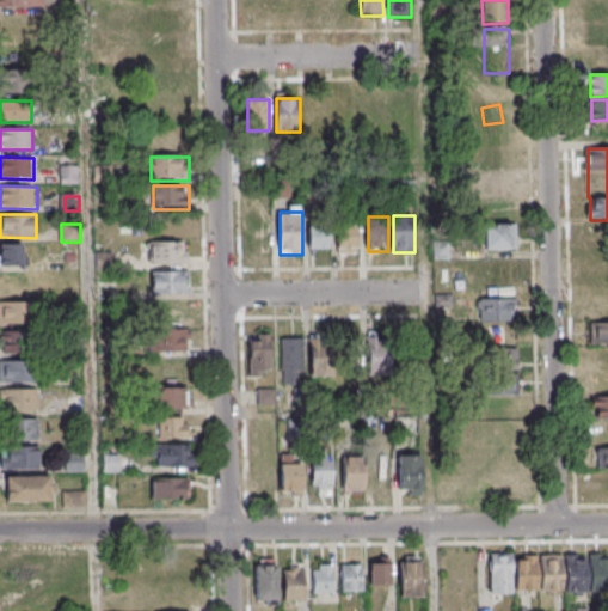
[(487,250),(516,250),(516,225),(487,224),(487,250)]
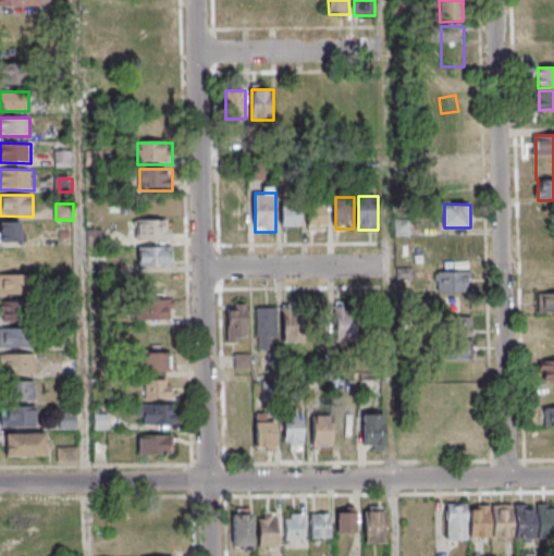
[(328,205),(309,205),(309,231),(328,231),(328,205)]
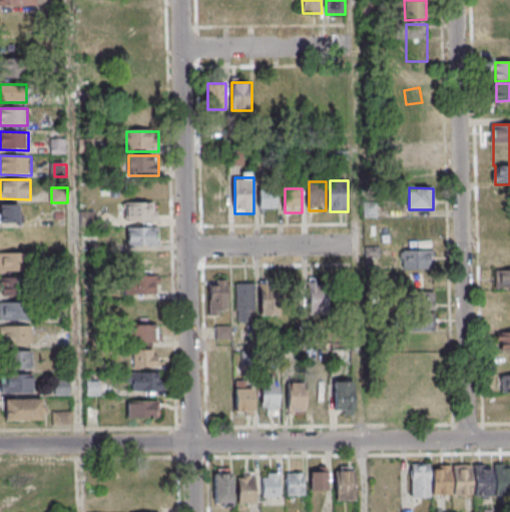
[(278,189),(260,189),(260,211),(278,211),(278,189)]
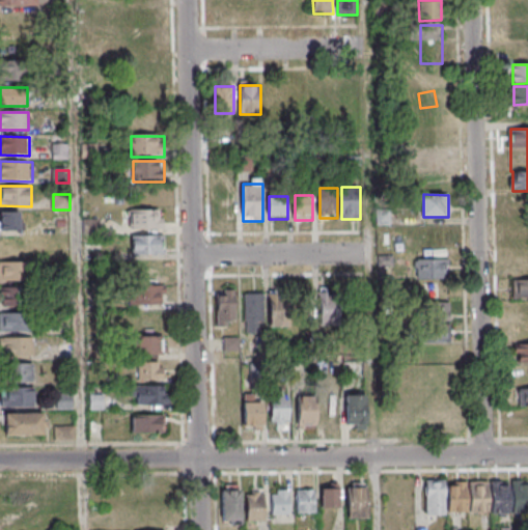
[(129,230),(165,230),(165,210),(129,210),(129,230)]
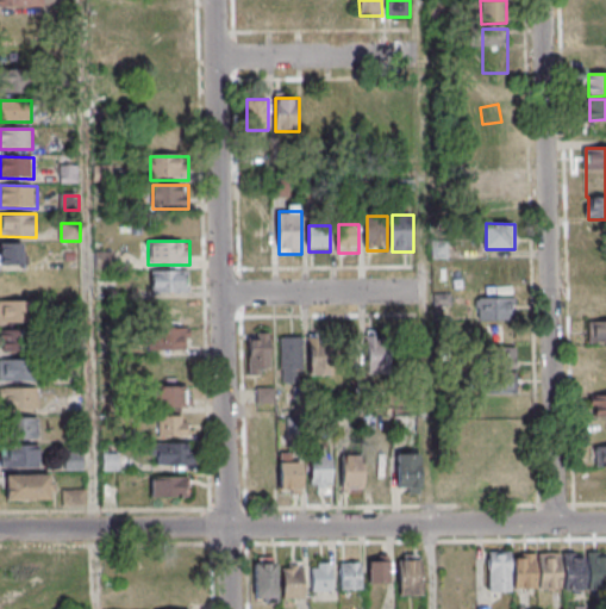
[(25,243),(0,242),(0,265),(25,266),(25,243)]
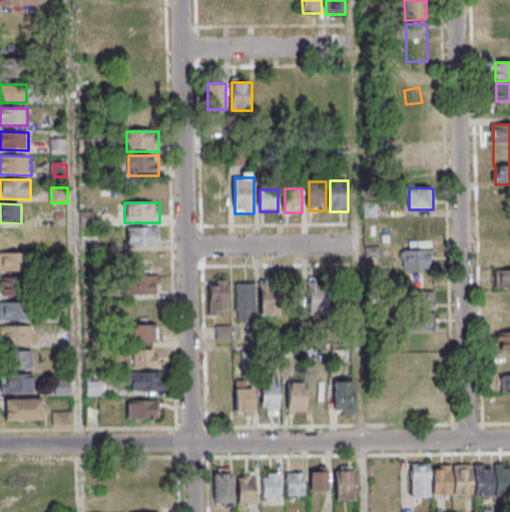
[(128,246),(160,246),(160,227),(128,227),(128,246)]
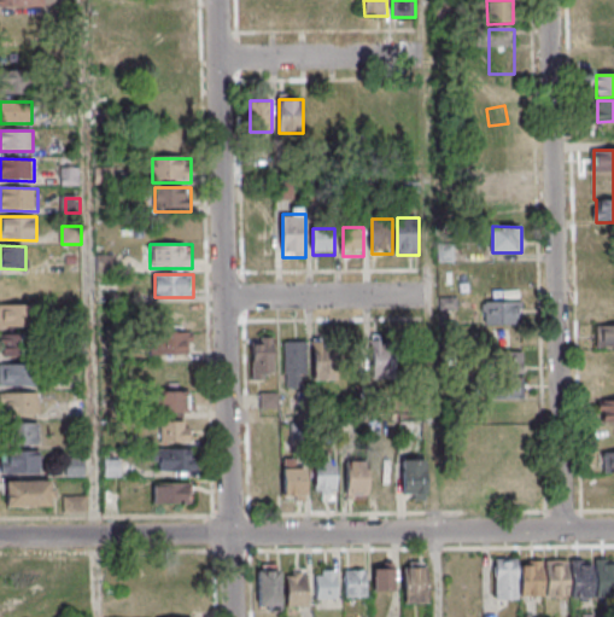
[(613,301),(598,301),(598,324),(613,322),(613,301)]
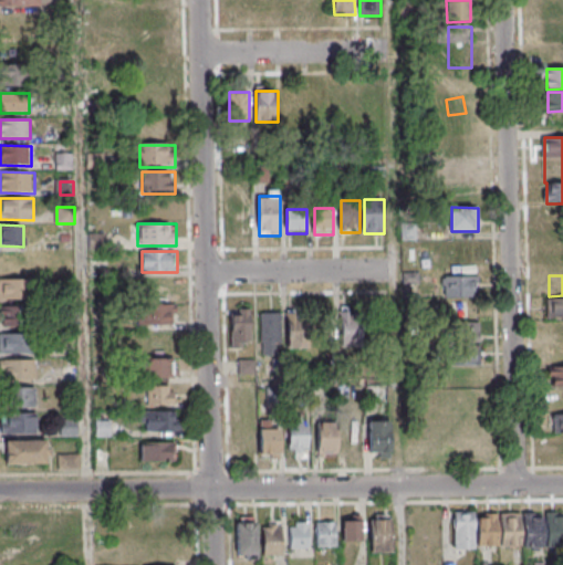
[(447,276),(447,297),(480,297),(480,276),(447,276)]
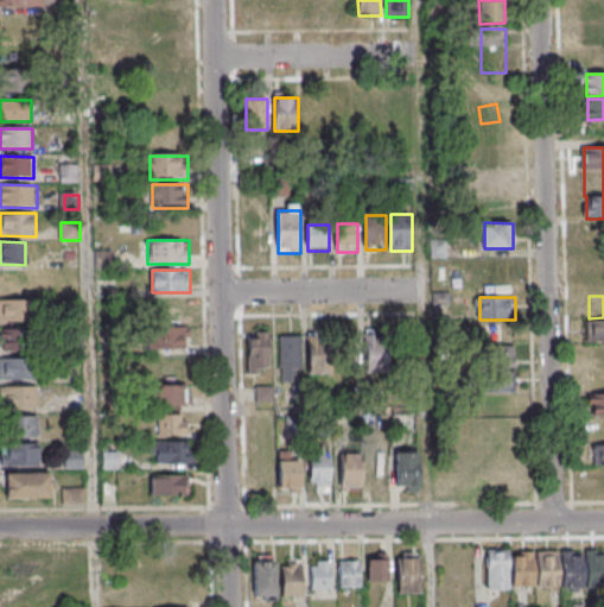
[(38,299),(0,299),(0,321),(38,322),(38,299)]
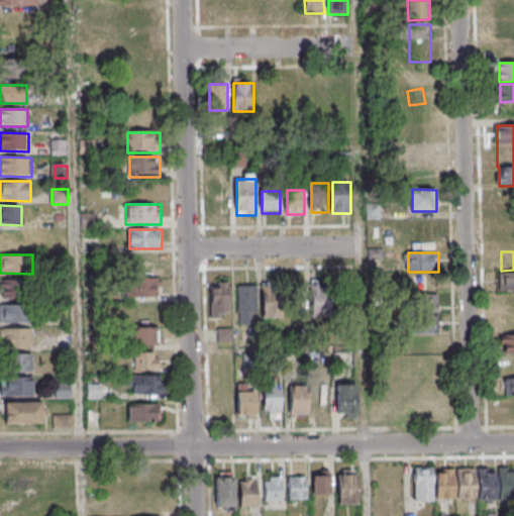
[(162,279),(129,279),(129,299),(162,299),(162,279)]
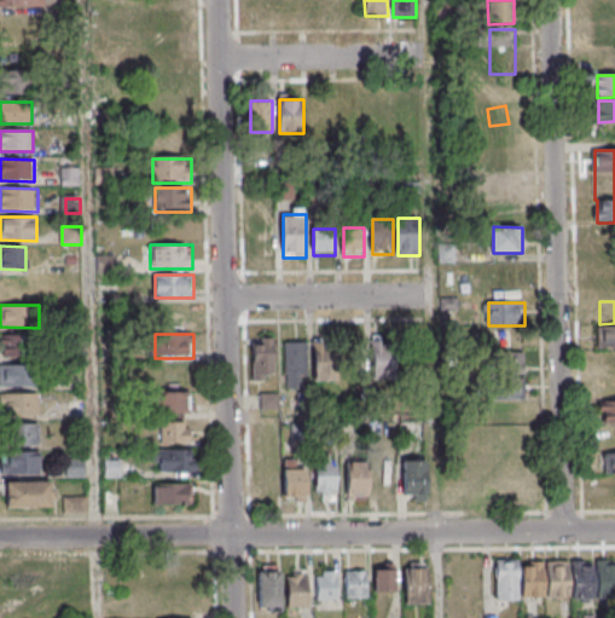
[(1,336),(1,357),(40,357),(40,336),(1,336)]
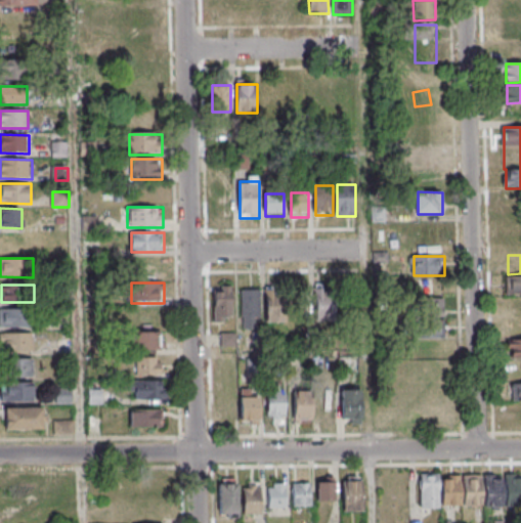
[(216,287),(216,322),(234,322),(234,287),(216,287)]
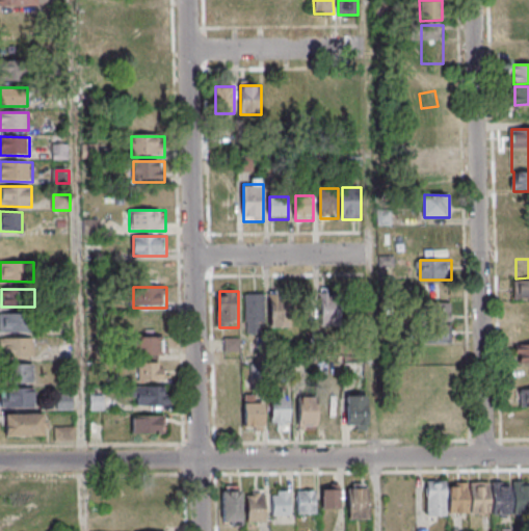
[(246,335),(266,335),(266,293),(246,293),(246,335)]
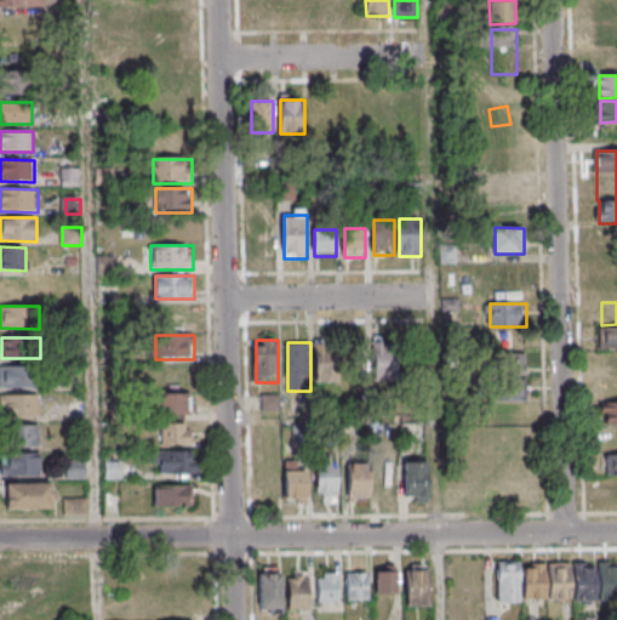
[(341,342),(318,342),(318,381),(341,381),(341,342)]
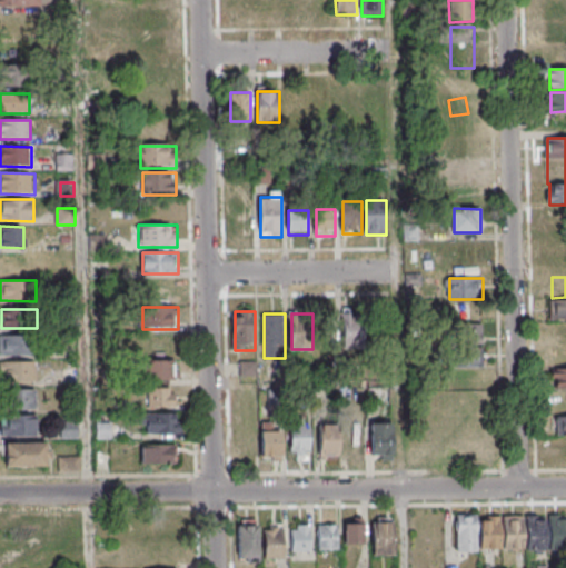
[(386,317),(339,317),(339,347),(386,347),(386,317)]
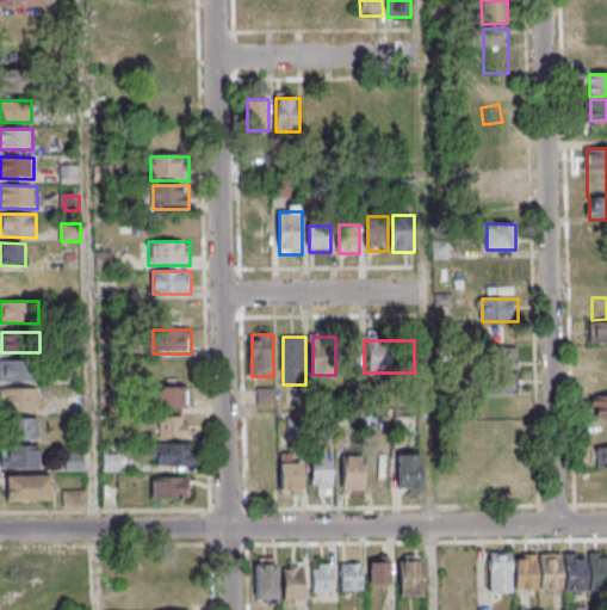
[(519,350),(482,350),(482,395),(519,395),(519,350)]
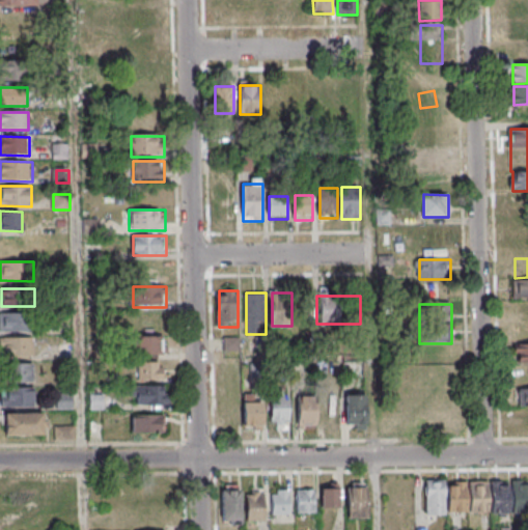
[(0,332),(33,332),(33,313),(0,313),(0,332)]
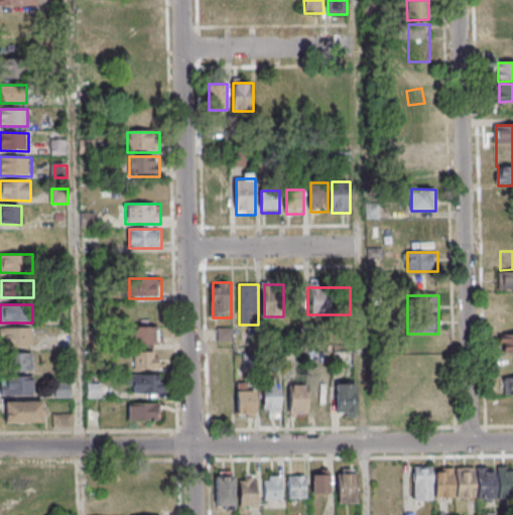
[(159,322),(159,304),(131,304),(131,322),(159,322)]
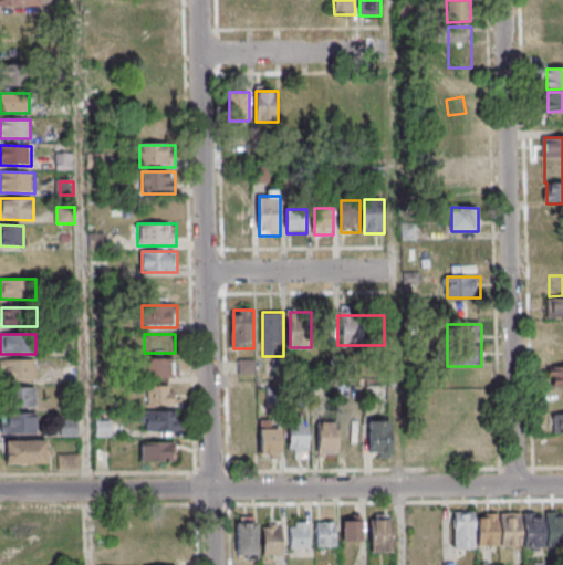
[(38,380),(38,359),(1,361),(1,380),(38,380)]
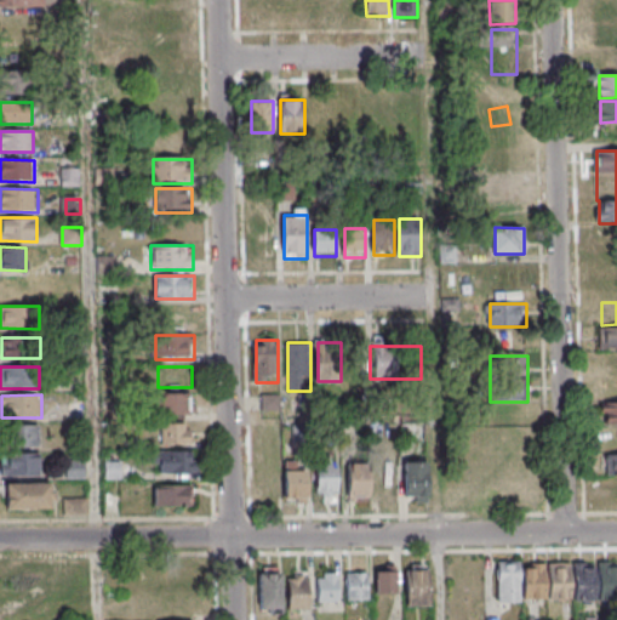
[(163,415),(192,415),(192,396),(163,396),(163,415)]
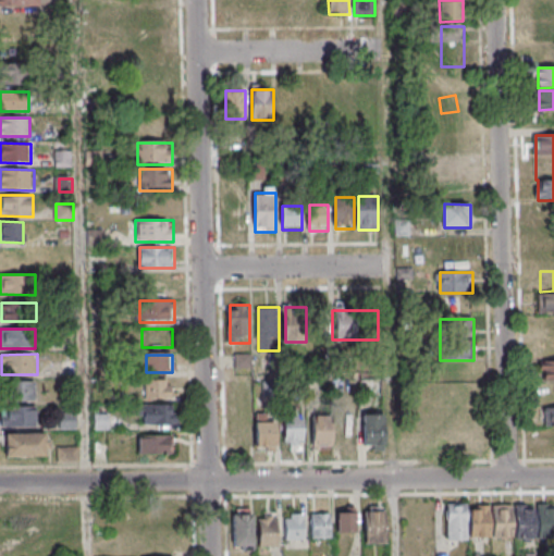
[(65,377),(76,377),(76,361),(65,361),(65,377)]
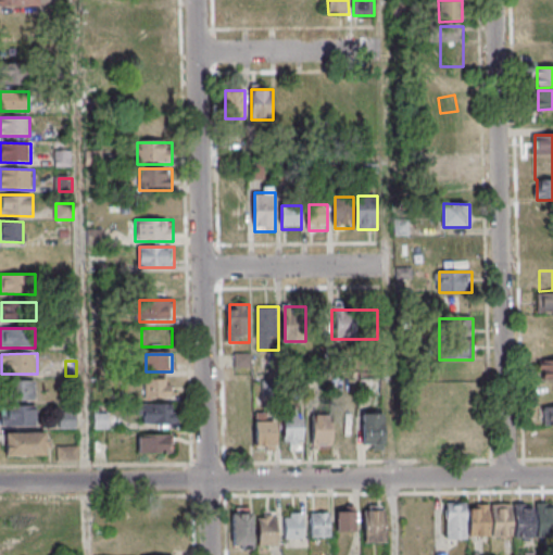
[(147,380),(147,399),(173,399),(173,380),(147,380)]
